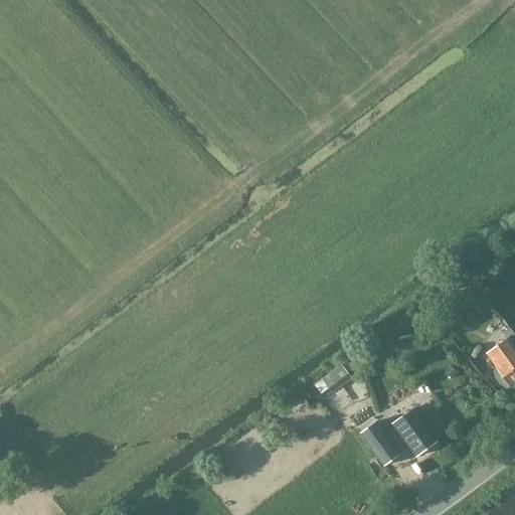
[(485,354),(496,368),(493,371),(495,377),(500,384),(505,387),(509,385),(510,387),(514,383),(514,338),(507,328),(500,333),(505,339),(485,354)]
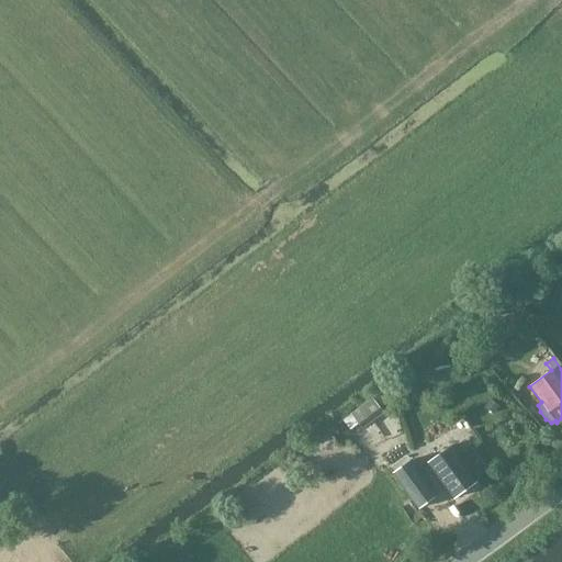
[(371,400),(351,414),(358,424),(378,408),(371,400)]
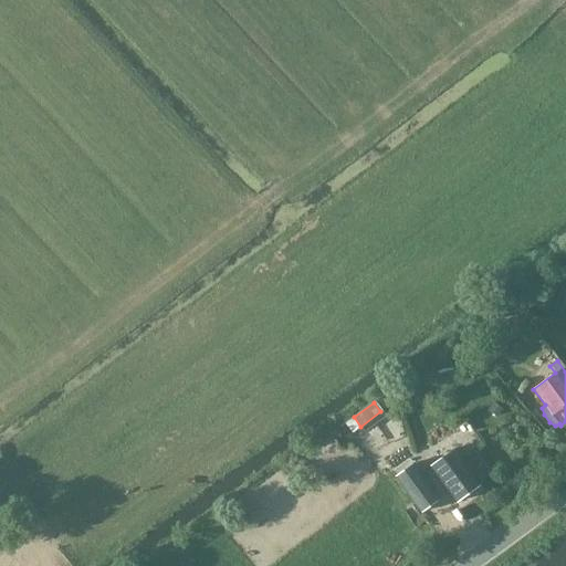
[(493,402),(488,409),(496,416),(502,410),(493,402)]
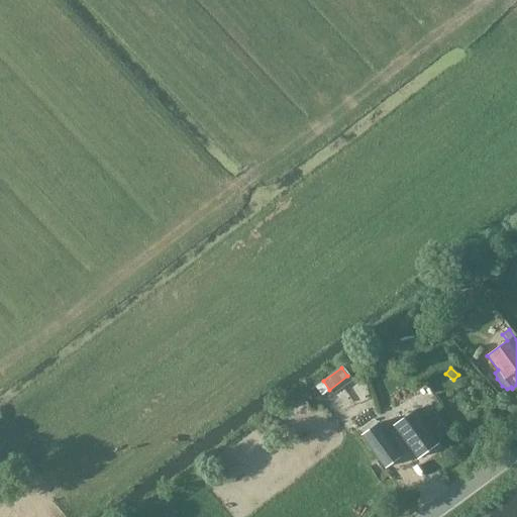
[(417,457),(437,443),(436,441),(447,433),(433,414),(422,422),(413,410),(394,424),(417,457)]
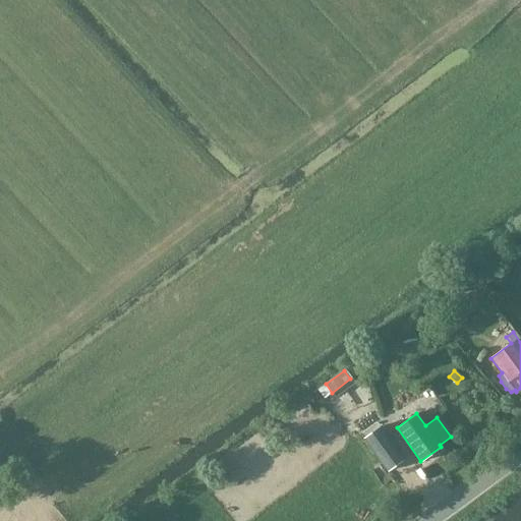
[(388,472),(404,459),(380,425),(362,437),(388,472)]
